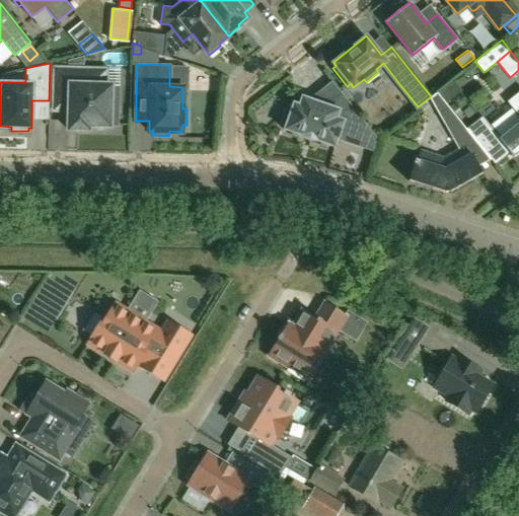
[(105,69),(55,67),(54,103),(69,104),(68,129),(88,129),(88,125),(109,126),(109,124),(117,124),(118,106),(110,106),(110,84),(104,84),(105,69)]
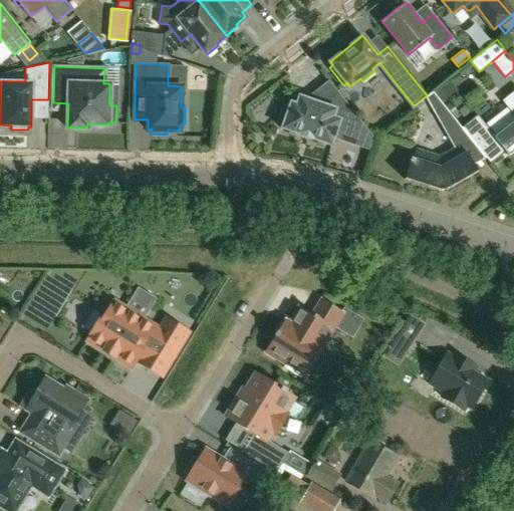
[(285,104),(279,121),(283,122),(281,128),(331,145),(336,132),(356,139),(362,121),(342,96),(336,89),(328,79),(307,97),(299,95),(296,103),(290,101),(289,105),(285,104)]
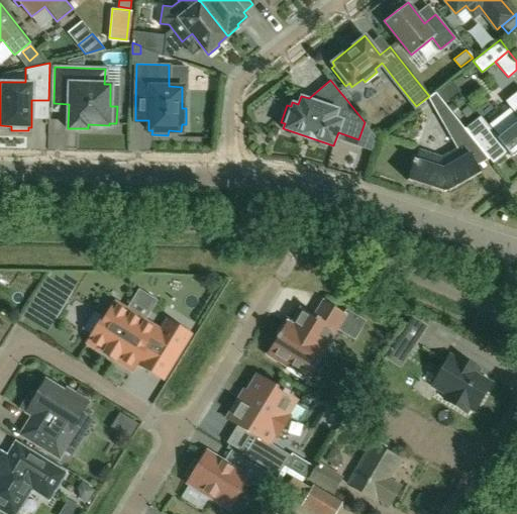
[(342,86),(338,90),(344,97),(348,94),(342,86)]
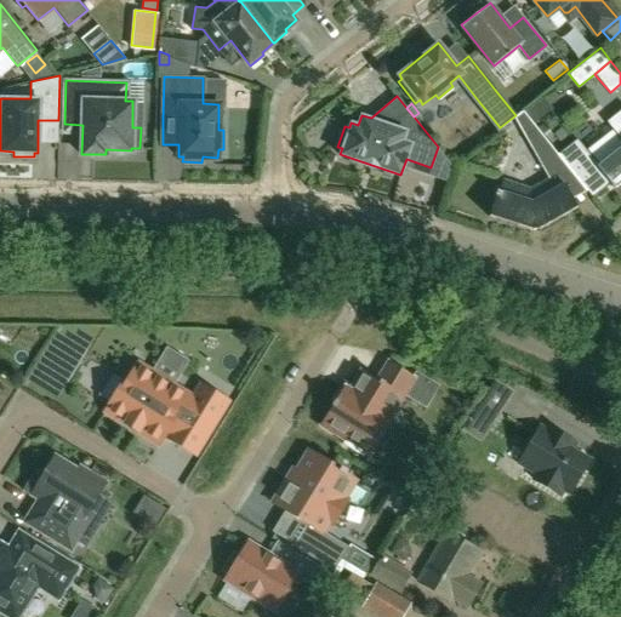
[(620,108),(605,120),(620,138),(620,144),(598,164),(577,137),(557,153),(575,175),(593,198),(611,183),(615,187),(620,181),(620,108)]
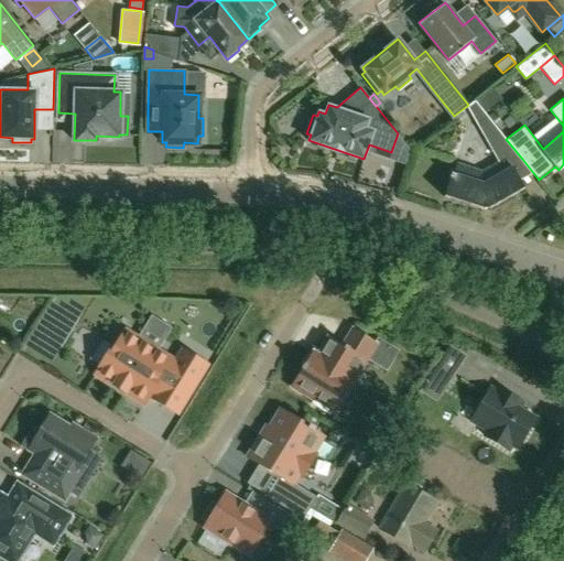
[(524,187),(511,165),(522,159),(506,139),(489,118),(480,123),(501,159),(481,170),(456,162),(453,173),(452,172),(444,195),(481,207),(490,206),(524,187)]
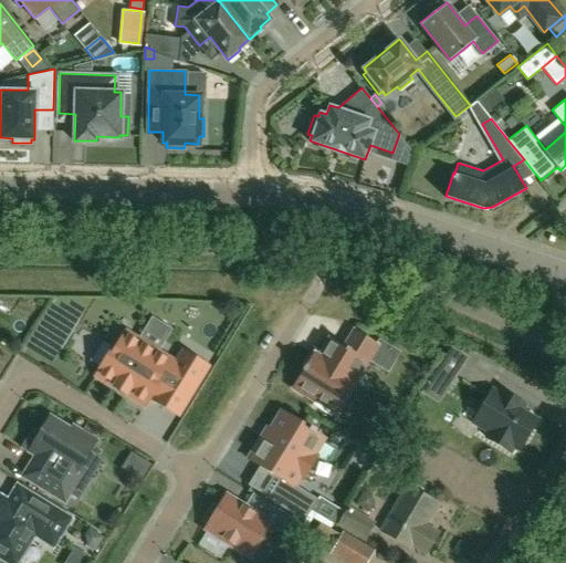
[(356,377),(377,343),(354,329),(344,345),(329,336),(318,354),(314,351),(292,386),(314,399),(312,404),(329,415),(332,412),(337,414),(359,378),(356,377)]
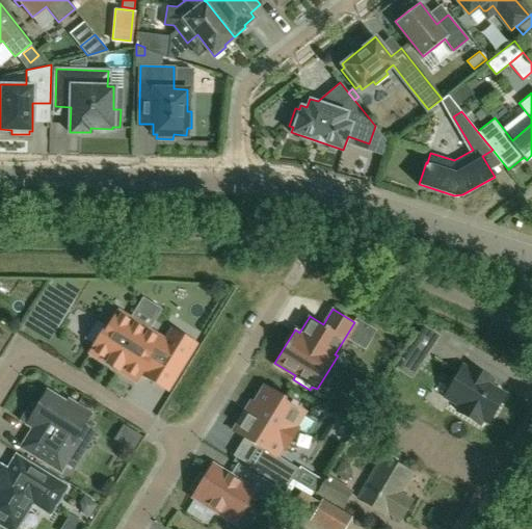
[(171,328),(165,339),(117,310),(112,319),(110,317),(106,324),(96,318),(84,337),(95,344),(89,351),(107,362),(118,369),(136,379),(142,369),(148,371),(158,354),(180,367),(195,343),(171,328)]
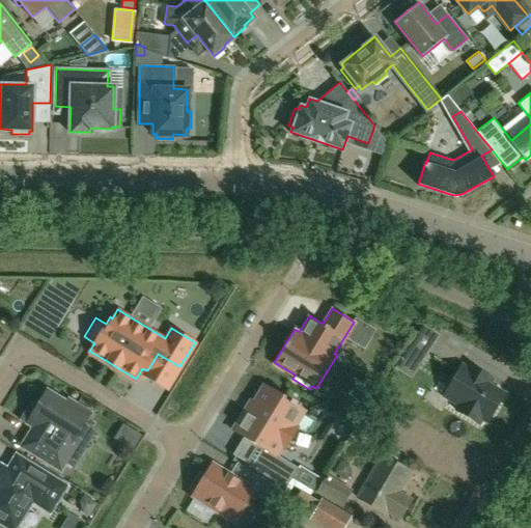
[(421,329),(411,345),(424,354),(435,337),(421,329)]
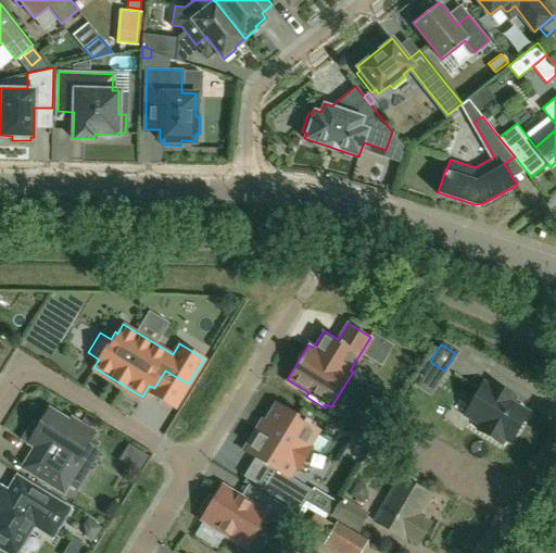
[(488,388),(482,385),(465,413),(481,423),(478,428),(501,442),(504,437),(509,440),(527,412),(510,402),(514,396),(491,382),(488,388)]
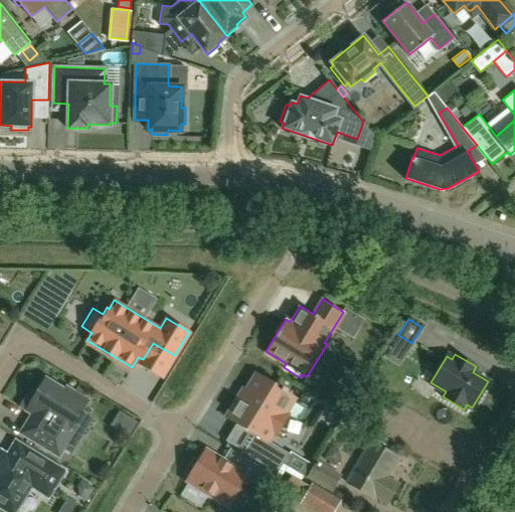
[(293,398),(294,397),(287,392),(288,390),(283,387),(282,389),(255,373),(241,396),(238,395),(226,415),(254,434),(243,452),(277,472),(289,453),(268,440),(273,432),(275,434),(287,413),(285,412),(293,398)]
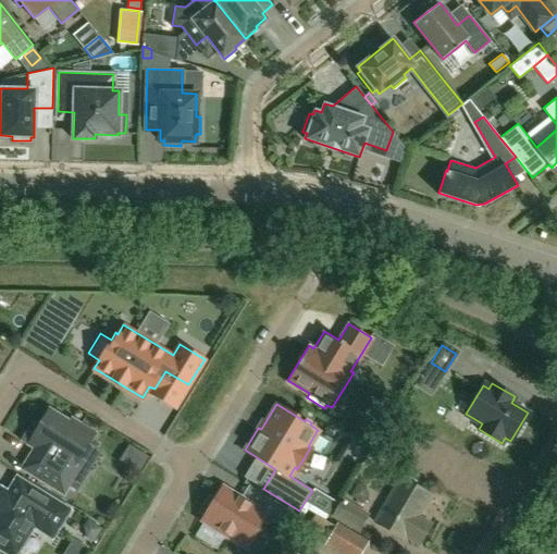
[(28,441),(27,442),(35,446),(22,467),(63,492),(81,465),(76,463),(95,432),(71,417),(69,420),(48,408),(37,426),(33,422),(23,438),(28,441)]
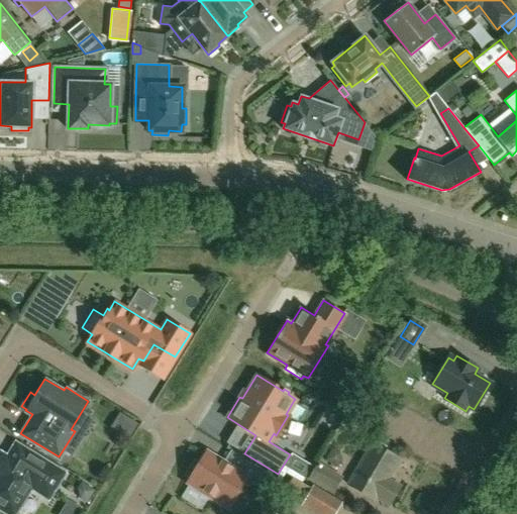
[(137,422),(119,411),(110,425),(128,436),(137,422)]
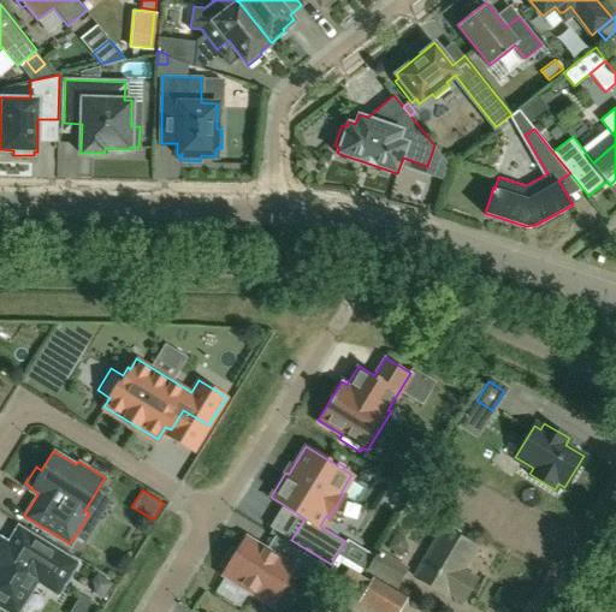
[(0,604),(12,611),(16,611),(37,580),(58,593),(77,562),(18,526),(9,542),(0,538),(0,536),(0,604)]
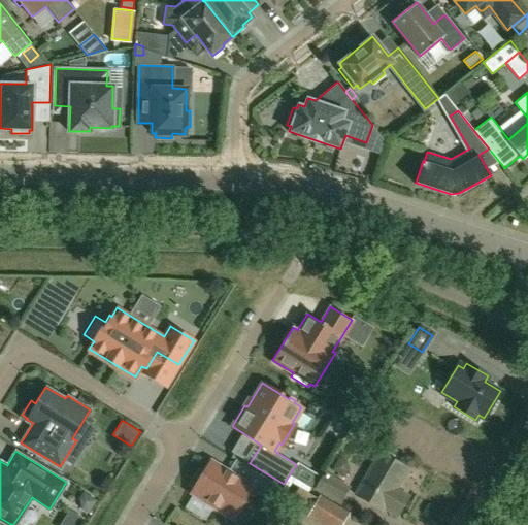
[(381,452),(356,493),(383,510),(385,505),(397,513),(407,495),(395,488),(407,467),(381,452)]
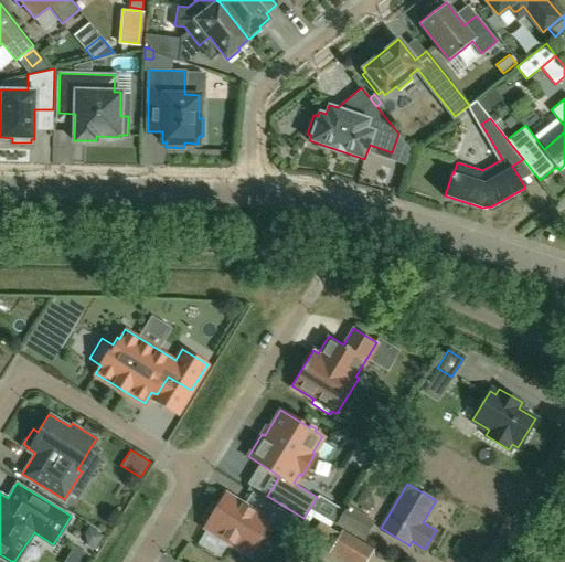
[(255,510),(225,492),(217,505),(212,501),(202,518),(208,521),(204,526),(249,554),(266,528),(273,531),(275,527),(291,537),(301,521),(264,498),(255,510)]
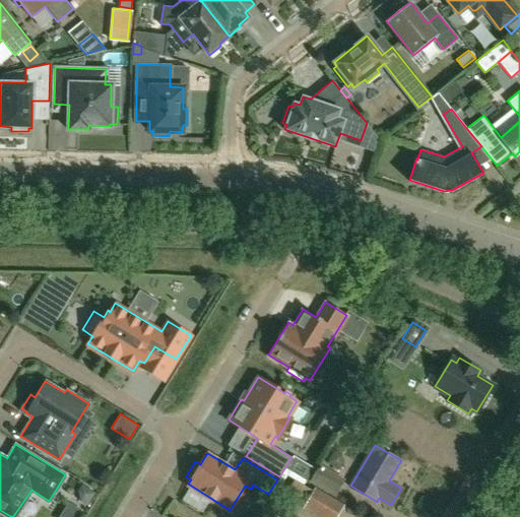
[(343,478),(320,465),(312,479),(335,494),(343,478)]
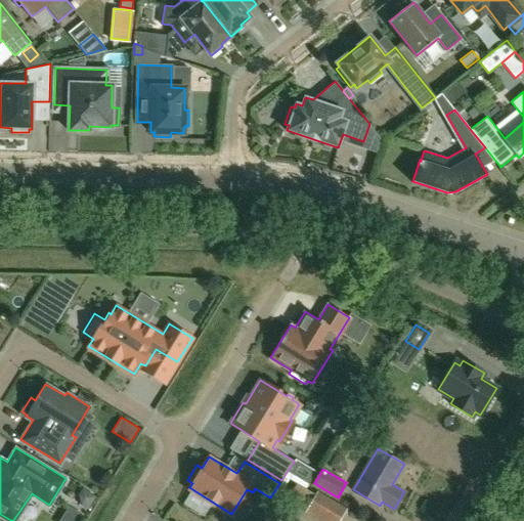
[(95,494),(83,486),(79,492),(81,503),(87,507),(95,494)]
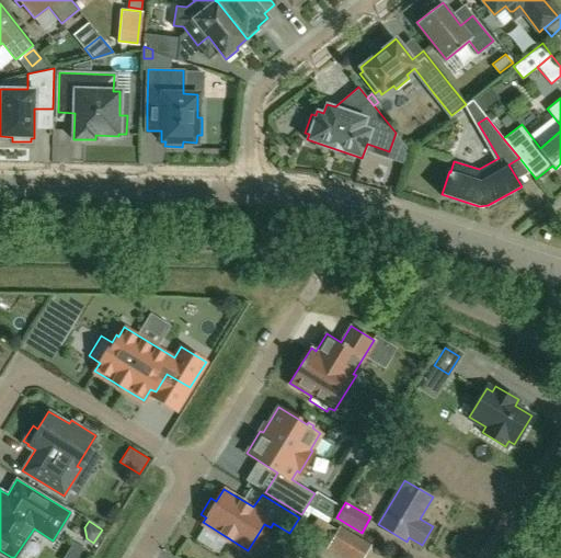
[(362,557),(369,545),(340,526),(329,546),(350,557),(362,557)]
